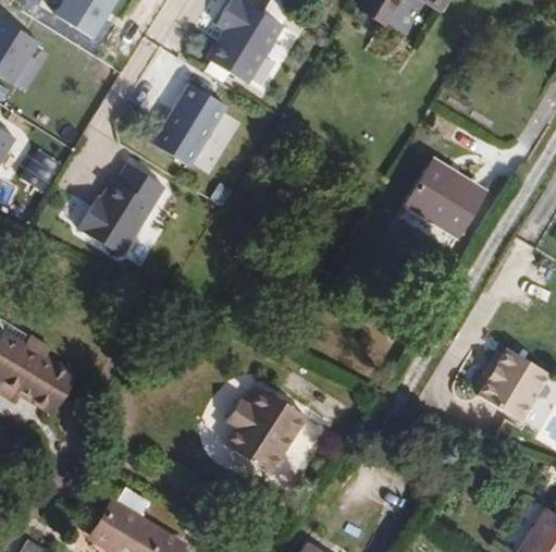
[(54,0),(49,10),(88,34),(109,0),(54,0)]
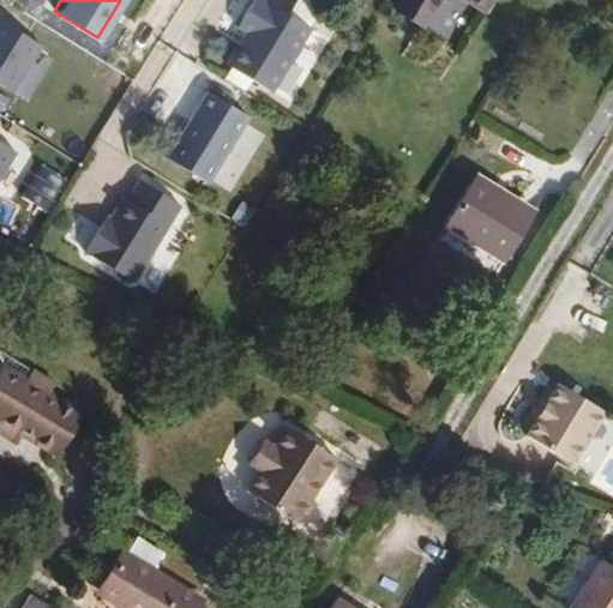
[(312,28),(266,0),(256,0),(239,26),(294,59),(312,28)]
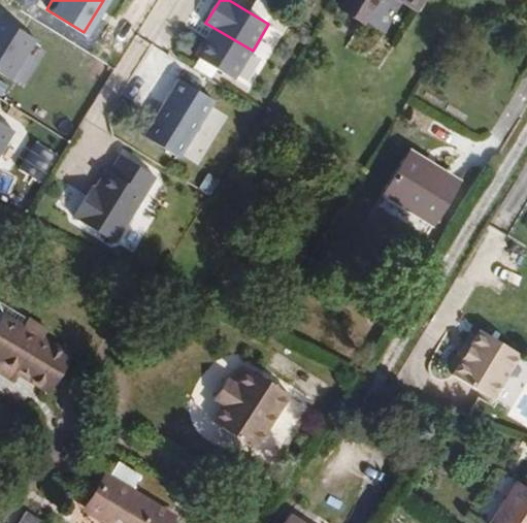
[(353,0),(347,11),(367,25),(382,0),(353,0)]
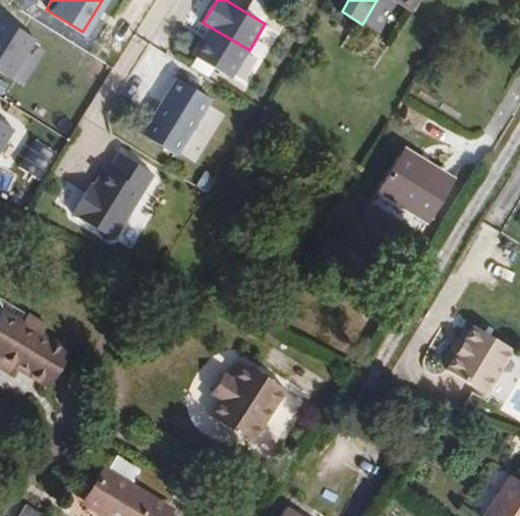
[(396,0),(416,12),(422,0),(396,0)]
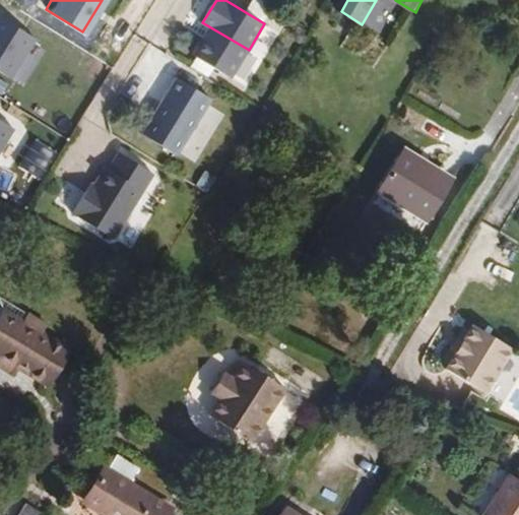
[(41,29),(4,7),(0,13),(0,68),(12,76),(41,29)]
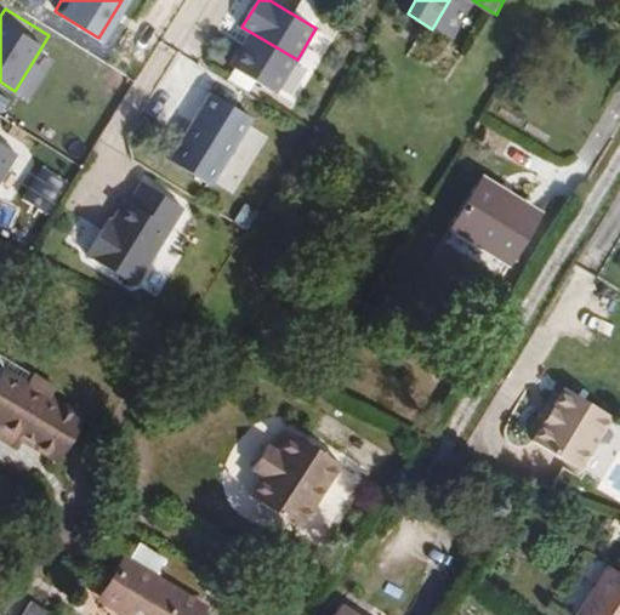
[(282,86),(297,60),(248,30),(228,64),(278,92),(282,86)]
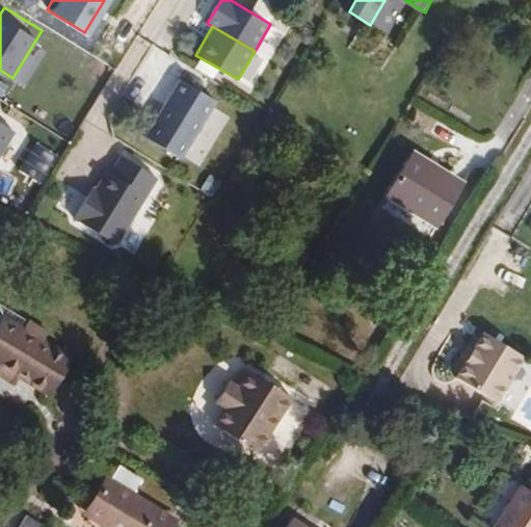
[(269,59),(255,51),(241,74),(256,82),(269,59)]
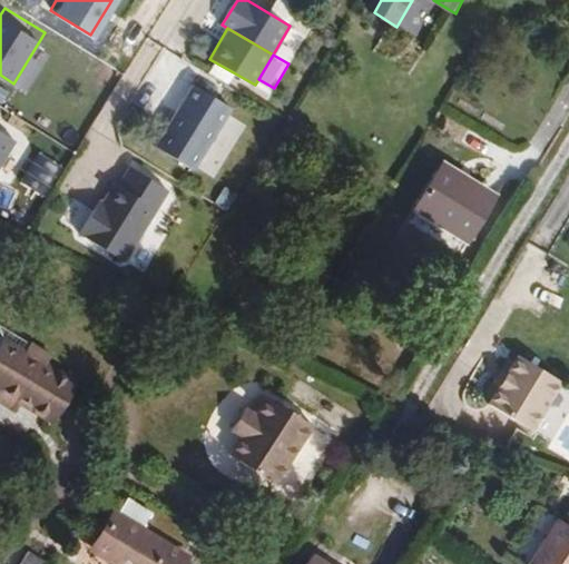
[(233,107),(194,83),(157,147),(196,169),(200,164),(231,111),(233,107)]
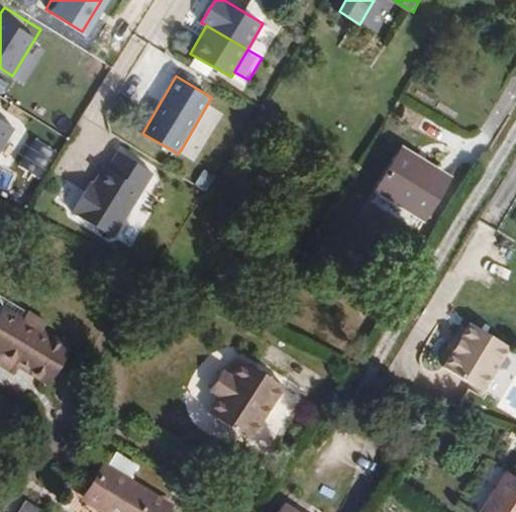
[(222,109),(209,101),(182,148),(195,156),(222,109)]
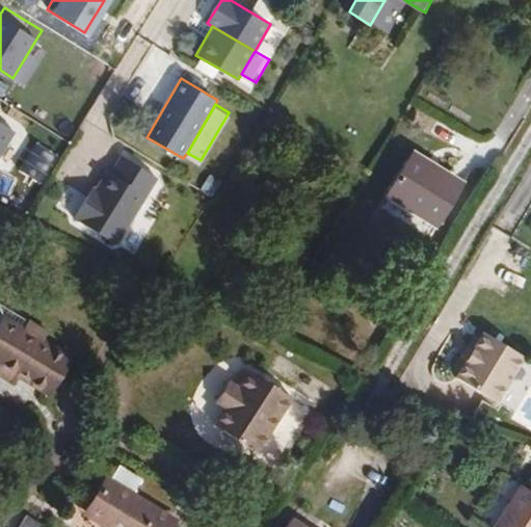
[(0,154),(17,128),(0,117),(0,154)]
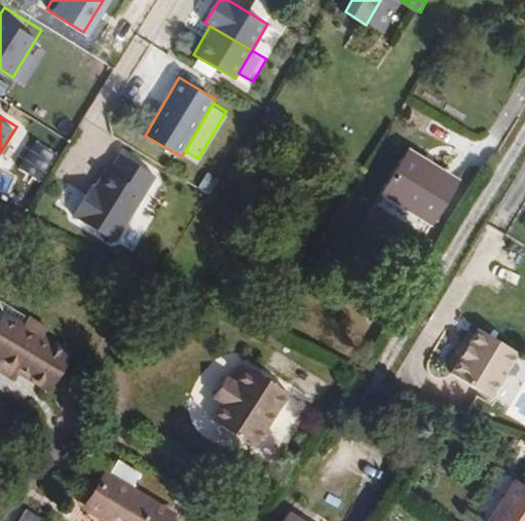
[(154,172),(121,151),(78,220),(112,240),(154,172)]
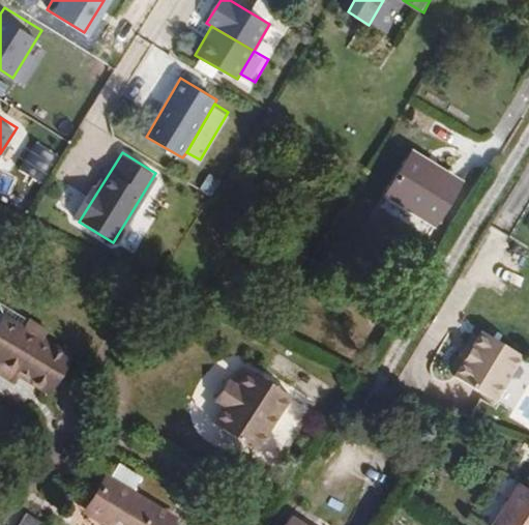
[(390,198),(440,228),(465,186),(415,157),(390,198)]
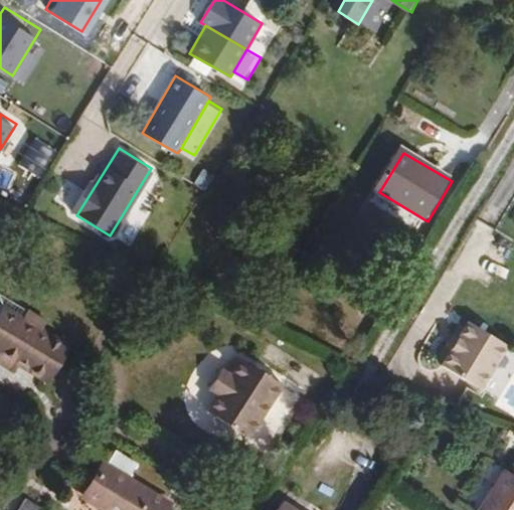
[(427,221),(379,192),(372,205),(420,233),(427,221)]
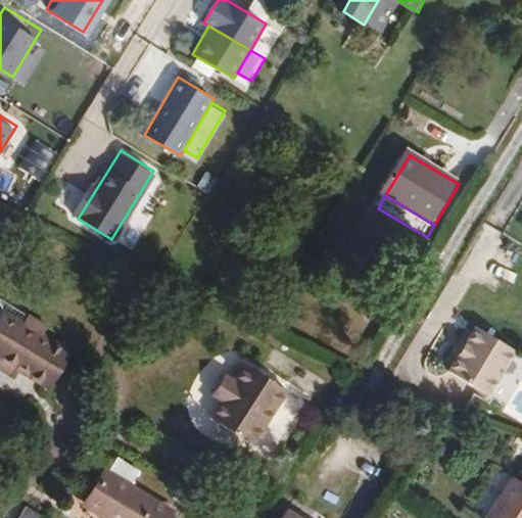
[(21,326),(27,318),(0,300),(0,317),(2,315),(21,326)]
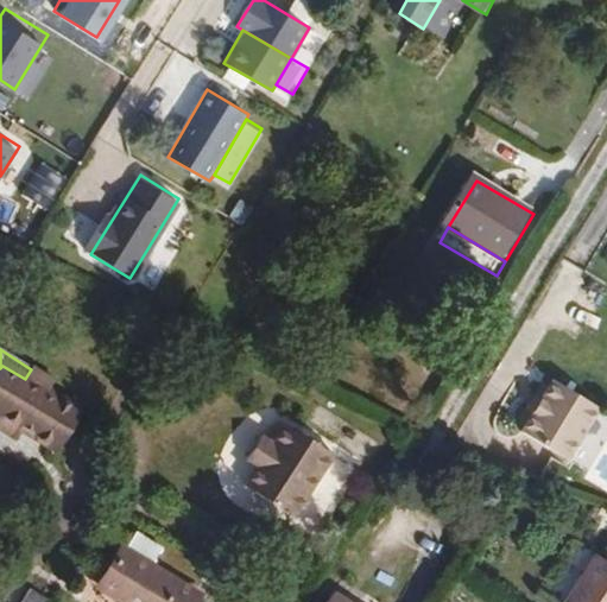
[(2,366),(0,368),(0,419),(51,451),(76,412),(46,393),(54,384),(31,369),(25,379),(2,366)]
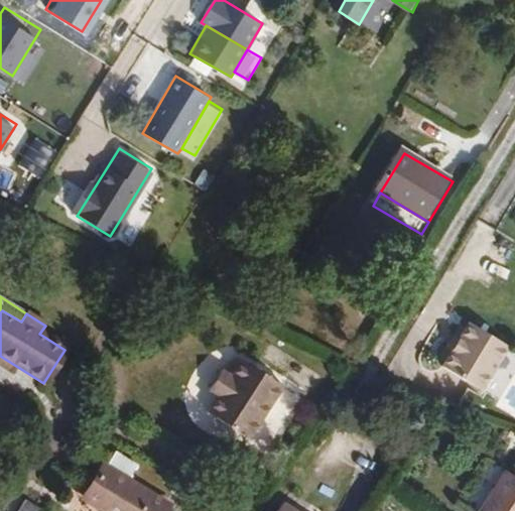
[(484,391),(509,349),(472,327),(464,341),(458,342),(454,350),(455,355),(446,369),(484,391)]
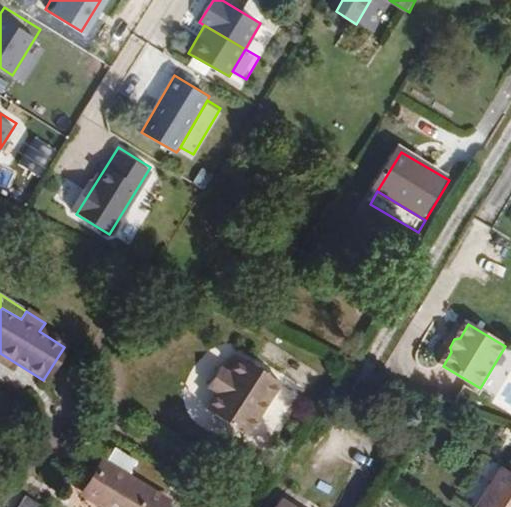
[(205,407),(261,445),(296,393),(239,355),(228,371),(219,365),(206,385),(215,391),(205,407)]
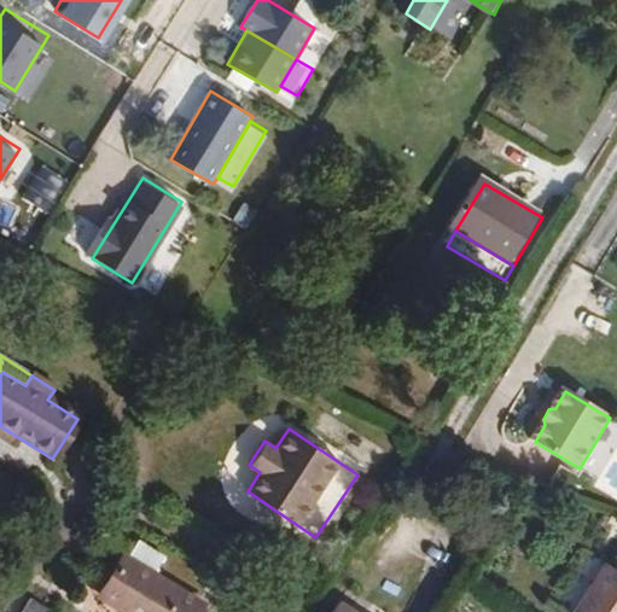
[(143,531),(132,549),(161,566),(172,549),(143,531)]
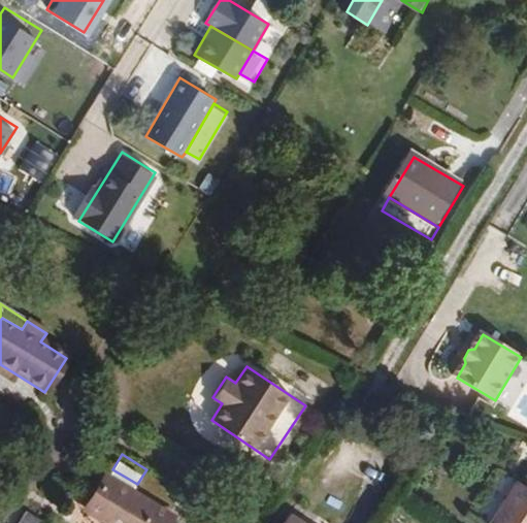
[(112,469),(106,465),(95,483),(86,498),(111,515),(113,512),(122,517),(121,520),(126,522),(164,522),(174,508),(112,469)]
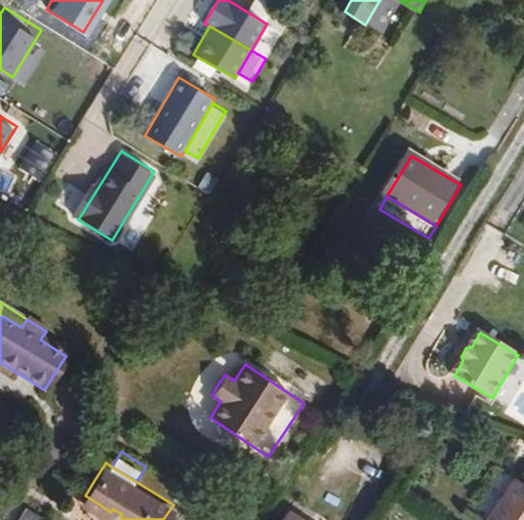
[(516,519),(523,508),(523,488),(516,484),(492,519),(516,519)]
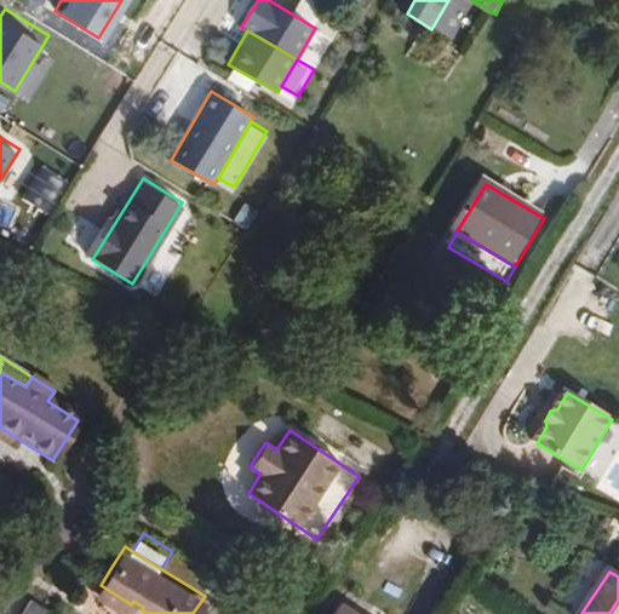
[(52,613),(58,606),(30,587),(12,613),(52,613)]
